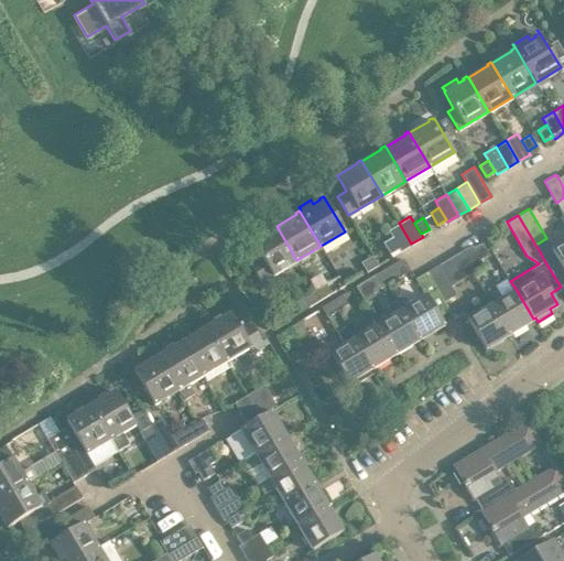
[(400,250),(411,244),(399,223),(388,229),(391,236),(399,247),(400,250)]
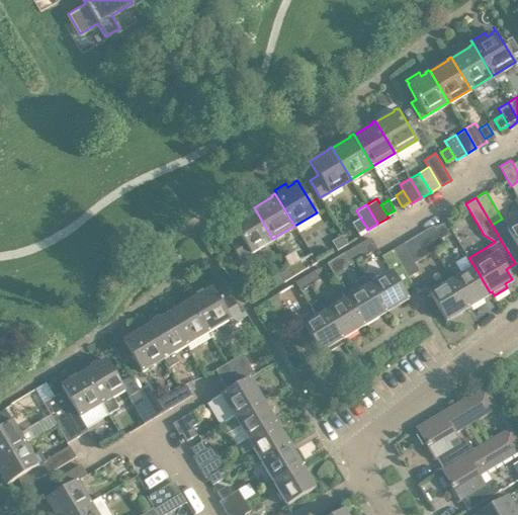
[(230,241),(239,256),(249,250),(250,252),(272,239),(254,207),(253,207),(253,206),(249,208),(250,209),(232,221),(240,235),(230,241)]
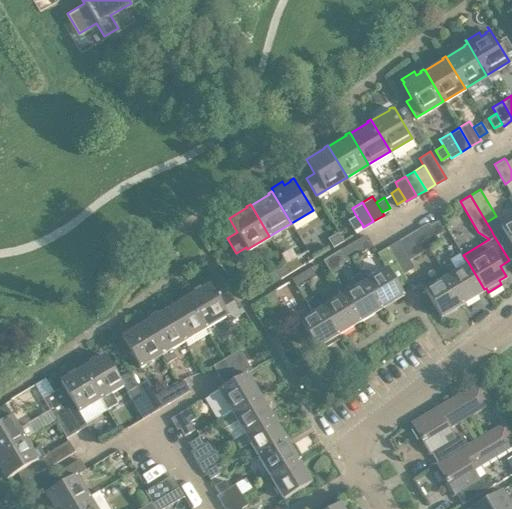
[(348,219),(354,229),(362,224),(355,214),(348,219)]
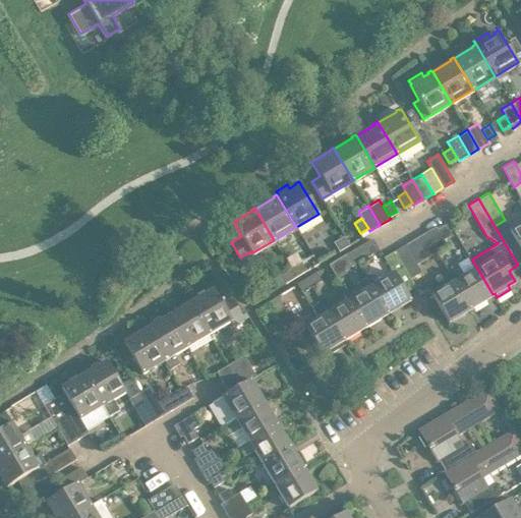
[(520,221),(509,229),(520,249),(520,221)]
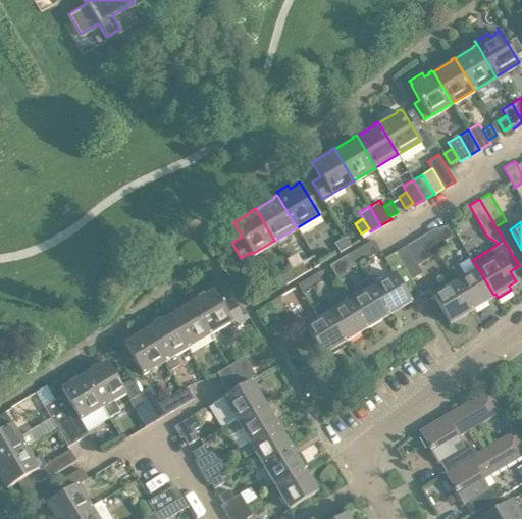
[(452,234),(446,223),(437,227),(444,239),(452,234)]
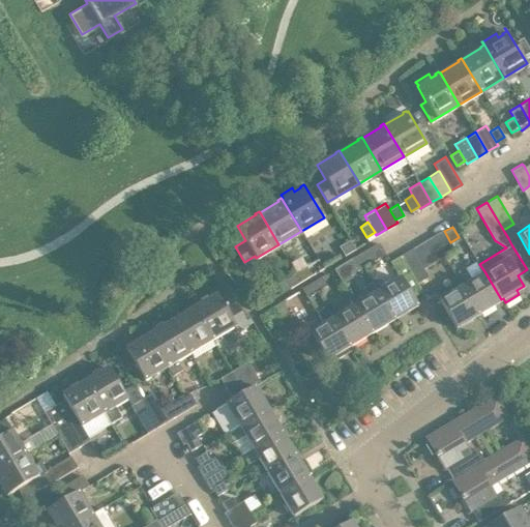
[(442,229),(432,235),(444,255),(454,249),(450,242),(444,231),(442,229)]
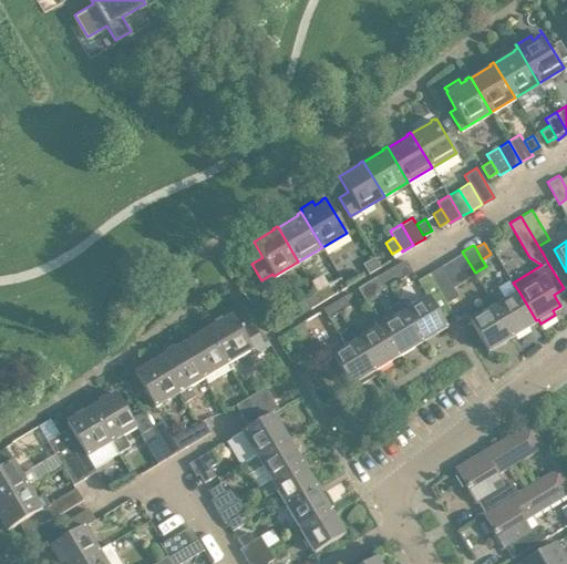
[(462,252),(451,258),(463,279),(475,273),(462,252)]
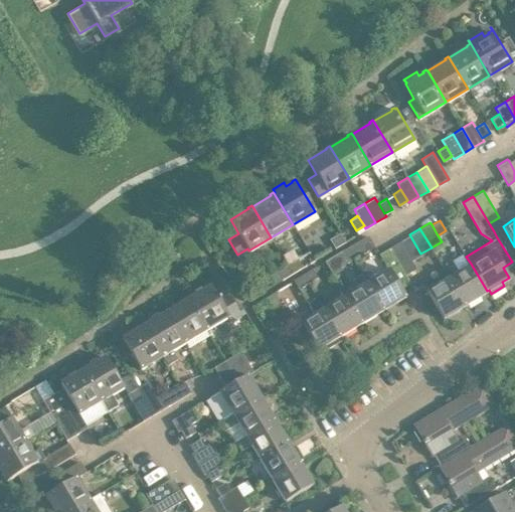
[(334,246),(342,242),(345,240),(339,232),(329,238),(334,246)]
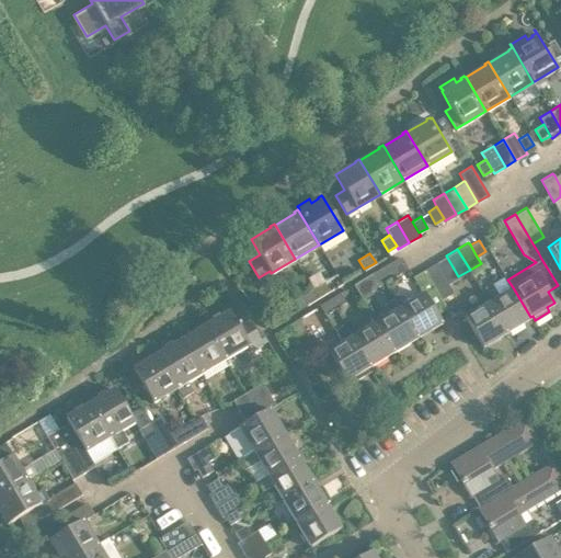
[(378,284),(408,266),(400,255),(371,273),(378,284)]
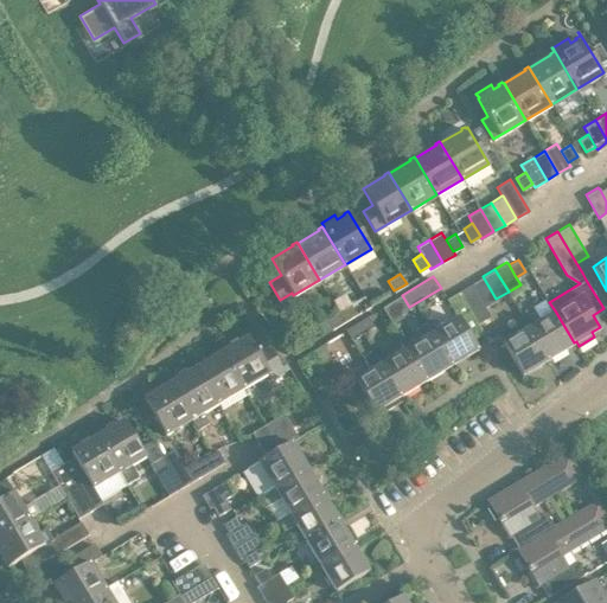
[(483,276),(471,283),(484,306),(496,299),(483,276)]
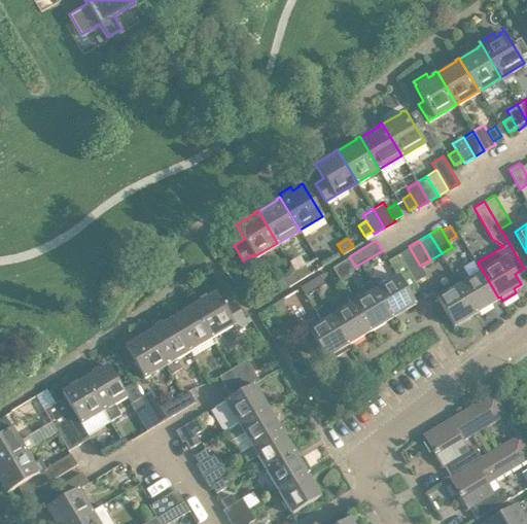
[(415,280),(425,274),(420,266),(409,246),(398,252),(415,280)]
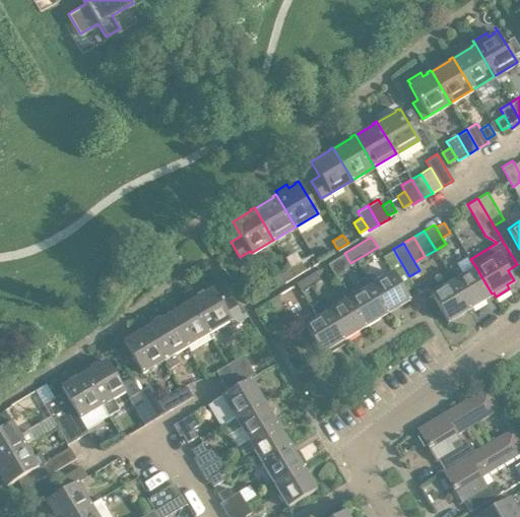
[(413,283),(409,276),(393,249),(382,255),(392,271),(370,284),(387,312),(401,303),(400,302),(404,299),(405,301),(409,299),(404,289),(413,283)]
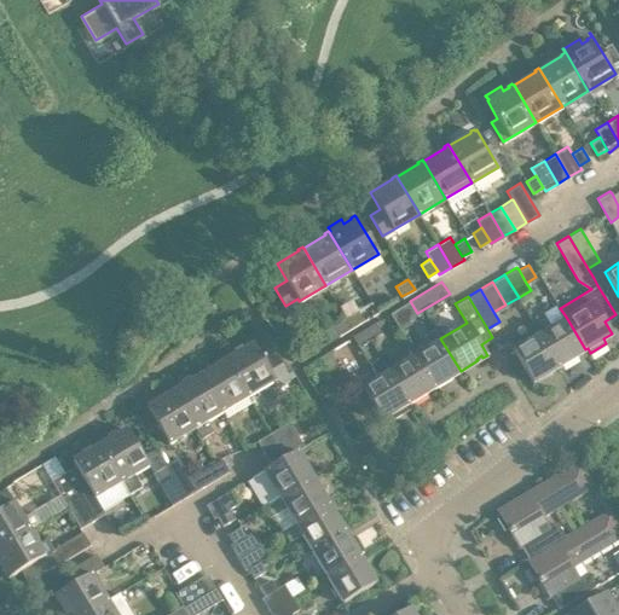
[(351,326),(363,319),(357,309),(345,317),(351,326)]
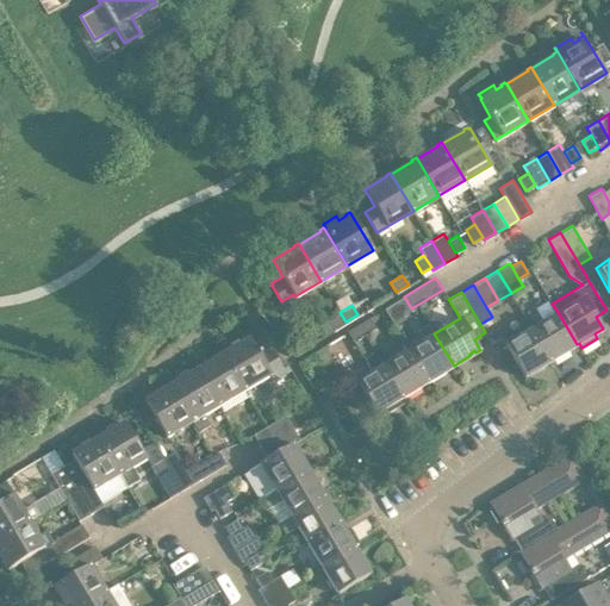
[(334,329),(346,322),(340,312),(328,319),(334,329)]
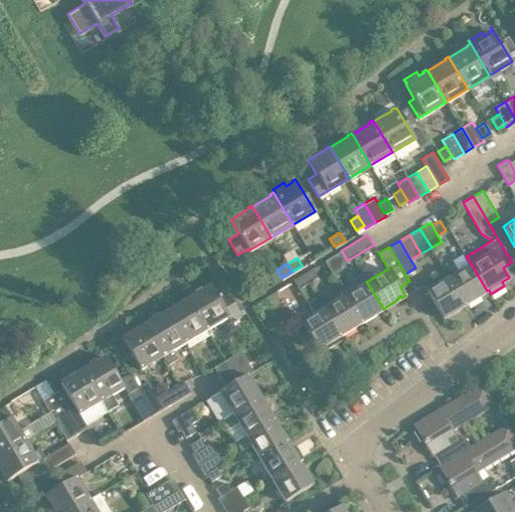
[(480,295),(479,294),(483,292),(484,293),(487,291),(471,264),(449,277),(465,304),(480,295)]
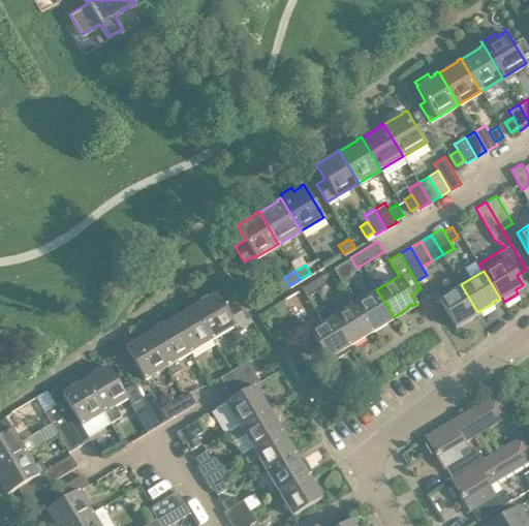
[(317,291),(328,286),(320,275),(311,280),(317,291)]
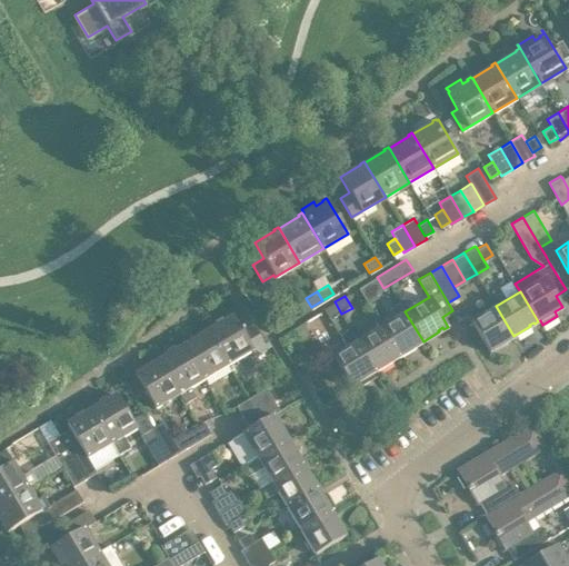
[(331,320),(341,314),(335,301),(325,308),(331,320)]
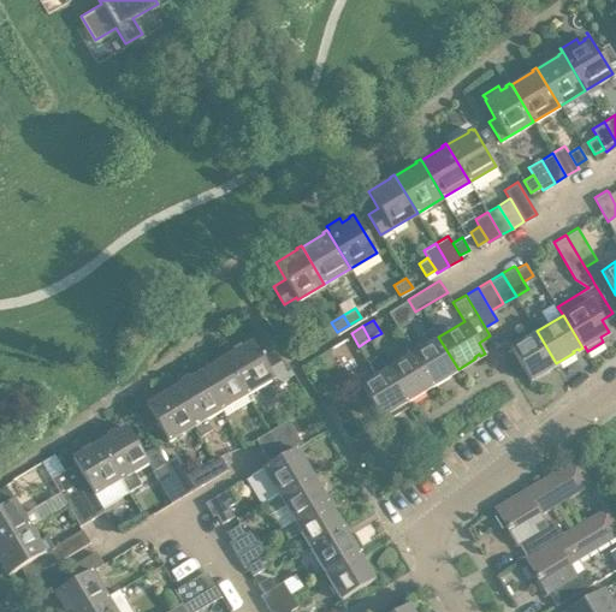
[(455,372),(458,369),(438,337),(432,327),(421,333),(427,343),(413,352),(432,385),(450,374),(449,373),(454,370),(455,372)]
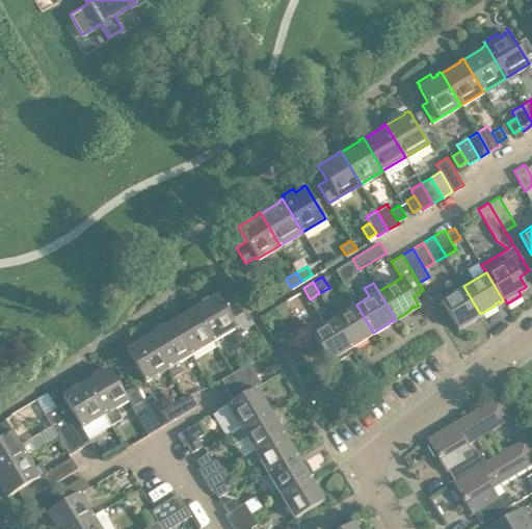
[(473,318),(472,317),(476,315),(477,316),(480,314),(463,286),(441,299),(457,327),(473,318)]
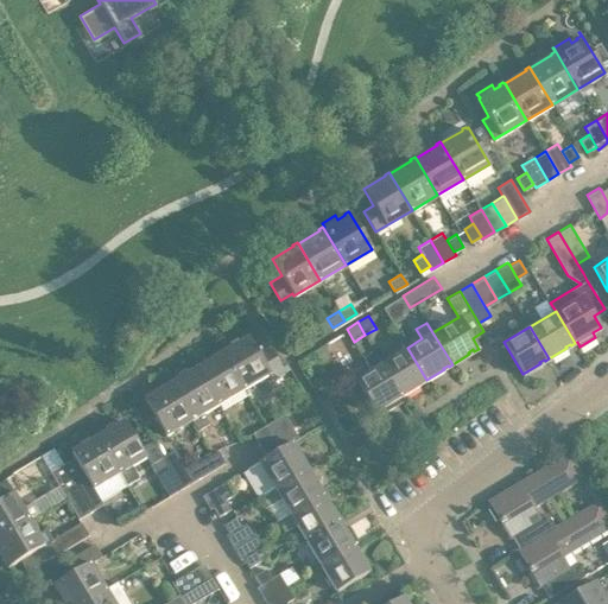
[(226,349),(225,347),(221,349),(222,350),(221,351),(244,388),(268,373),(271,377),(284,370),(267,343),(257,350),(247,336),(226,349)]
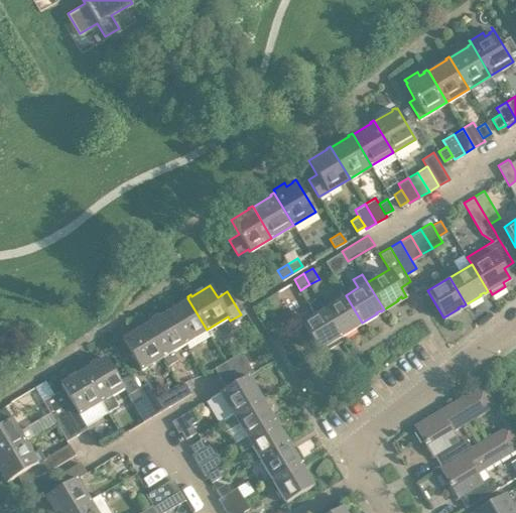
[(352,329),(362,323),(346,295),(324,308),(341,336),(348,331),(347,330),(351,328),(352,329)]
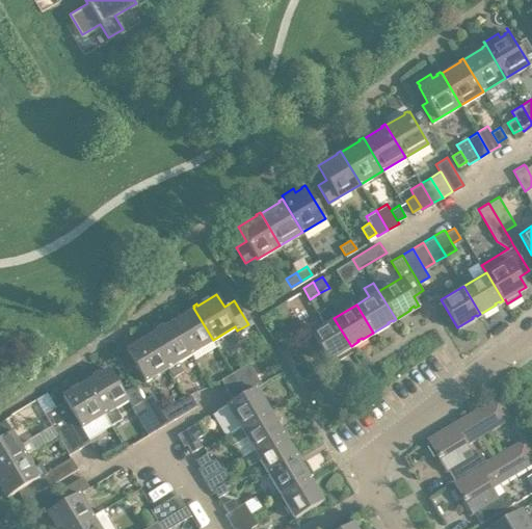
[(348,348),(351,346),(334,318),(327,307),(318,313),(324,323),(311,332),(312,333),(303,338),(312,352),(320,347),(327,360),(330,359),(333,362),(345,354),(343,351),(344,350),(343,349),(347,346),(348,348)]
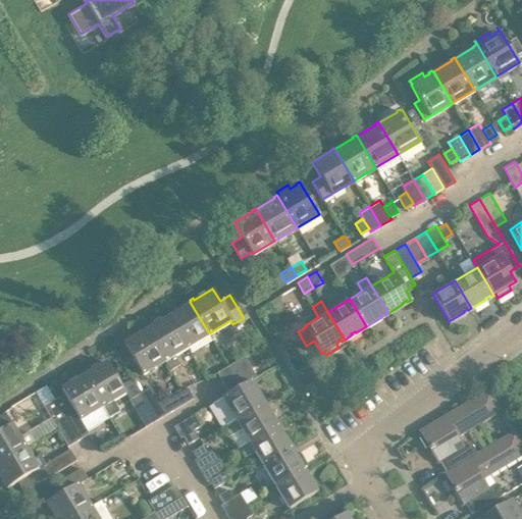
[(168,315),(187,347),(209,333),(190,302),(171,312),(171,311),(167,313),(168,314),(168,315)]
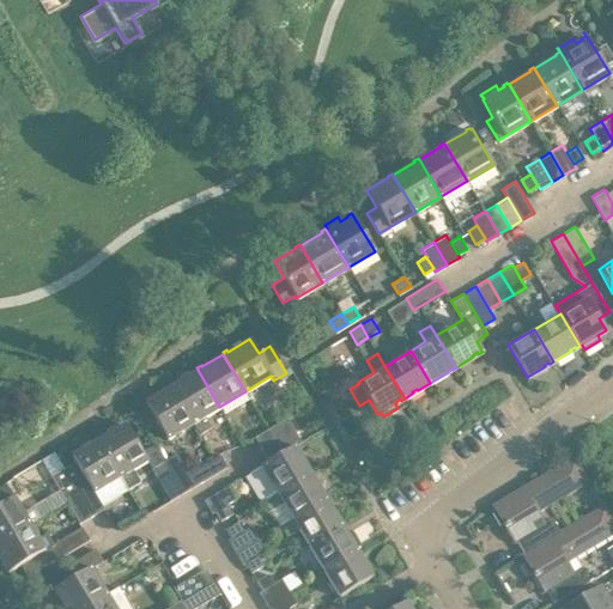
[(211,425),(205,415),(219,407),(198,370),(176,382),(175,381),(171,383),(171,384),(171,385),(194,422),(199,432),(211,425)]
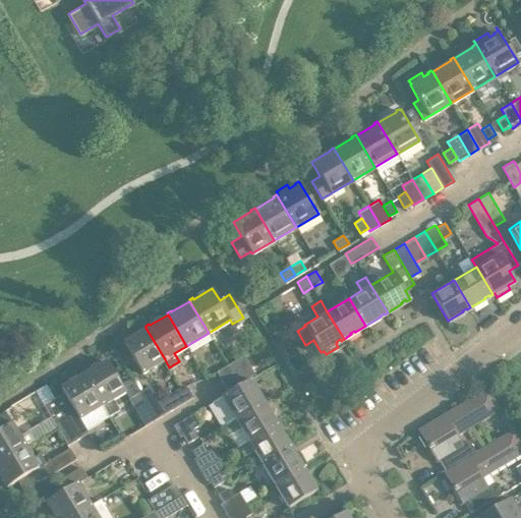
[(123,339),(124,340),(123,341),(141,372),(165,359),(146,328),(127,338),(126,337),(123,339)]
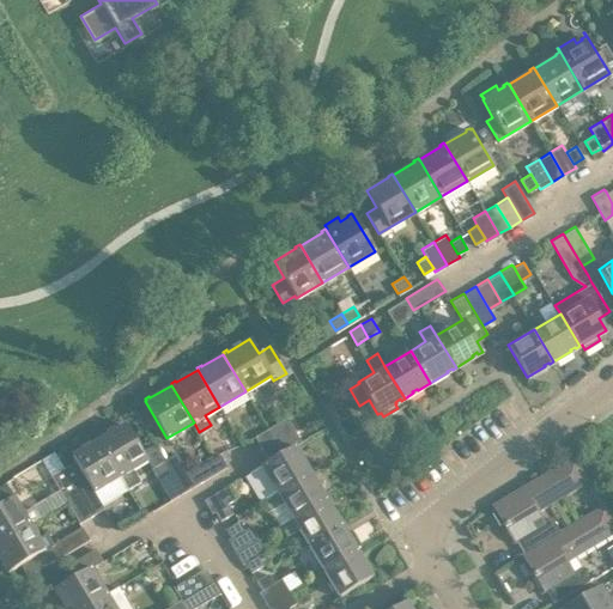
[(262,450),(293,431),(286,419),(255,438),(262,450)]
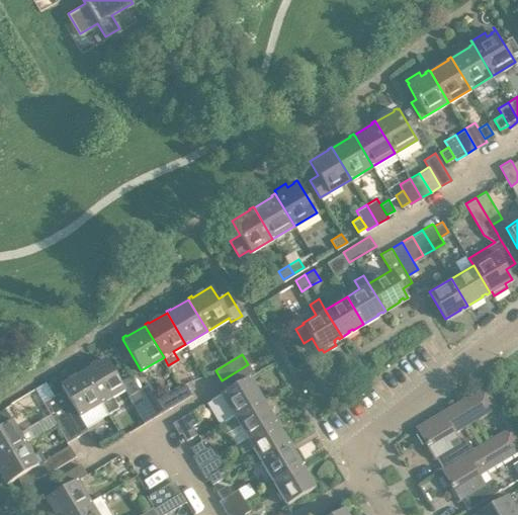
[(82,369),(83,370),(101,402),(107,413),(117,407),(111,396),(123,389),(105,357),(86,368),(86,367),(82,369)]
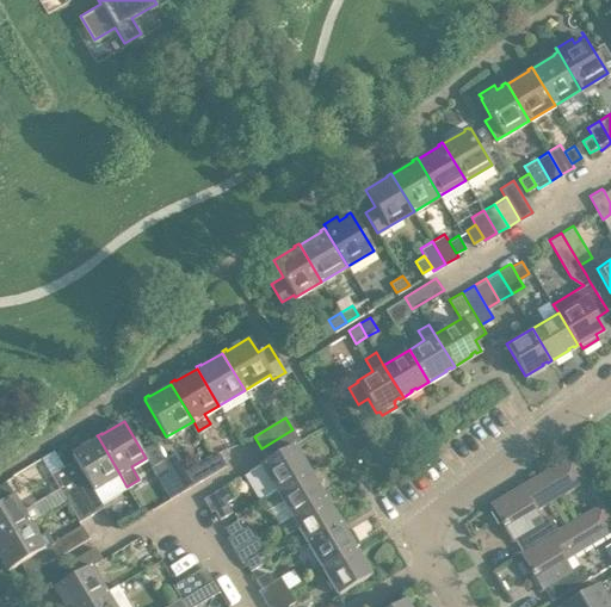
[(298,439),(292,429),(261,448),(267,458),(292,443),(294,445),(301,441),(298,439)]
